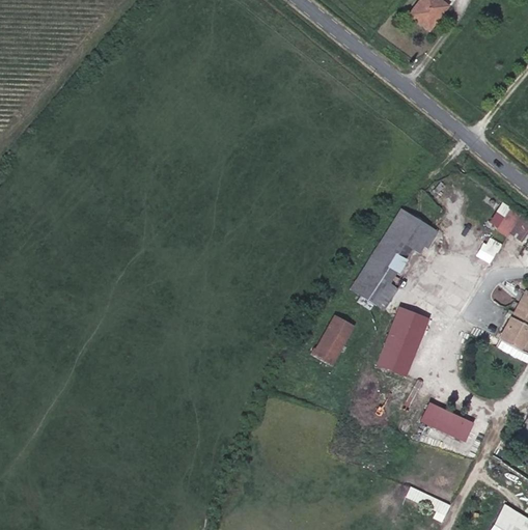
[(420,0),(410,14),(431,29),(450,4),(445,0),(420,0)]
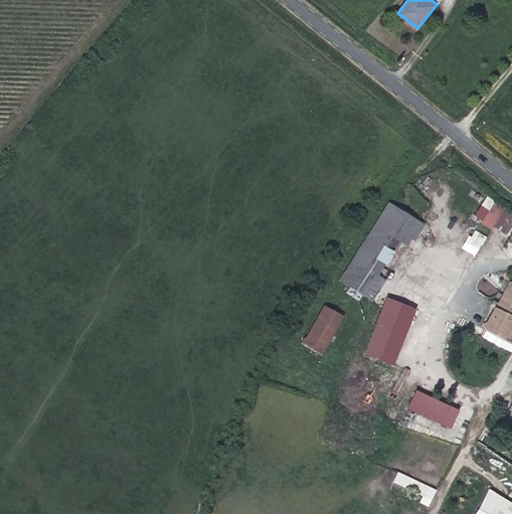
[(494,226),(505,235),(511,227),(511,214),(489,195),(471,215),(490,231),(494,226)]
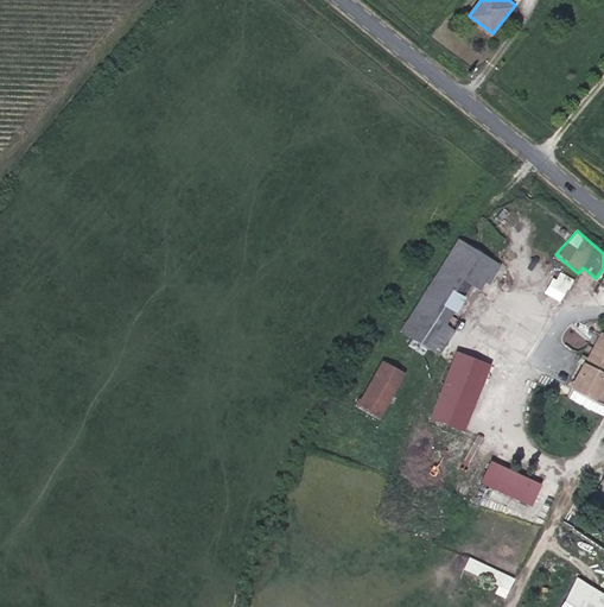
[(484,295),(501,264),(453,239),(401,335),(442,355),(456,330),(446,326),(468,285),(484,295)]
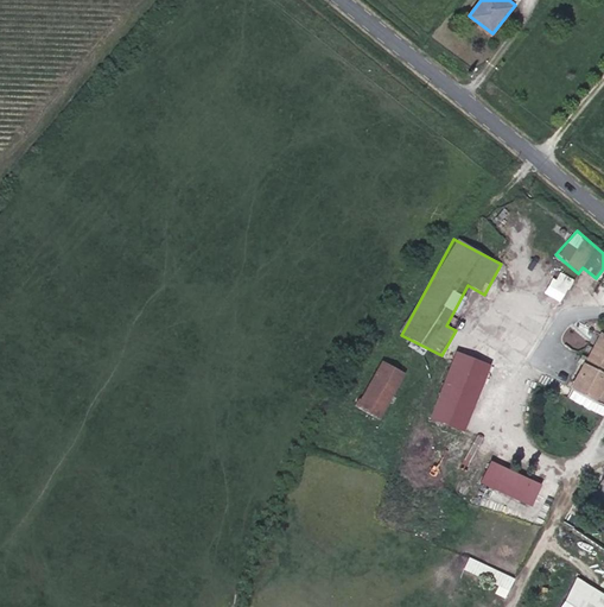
[(546,296),(561,304),(574,279),(560,272),(546,296)]
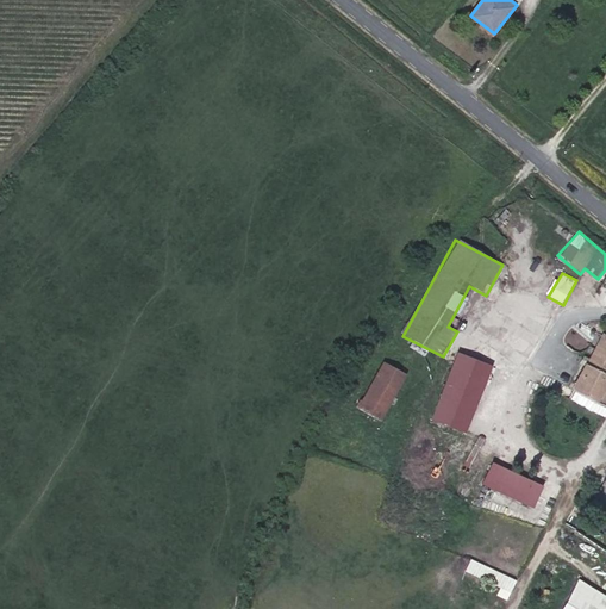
[(605,336),(597,333),(569,402),(605,416),(605,336)]
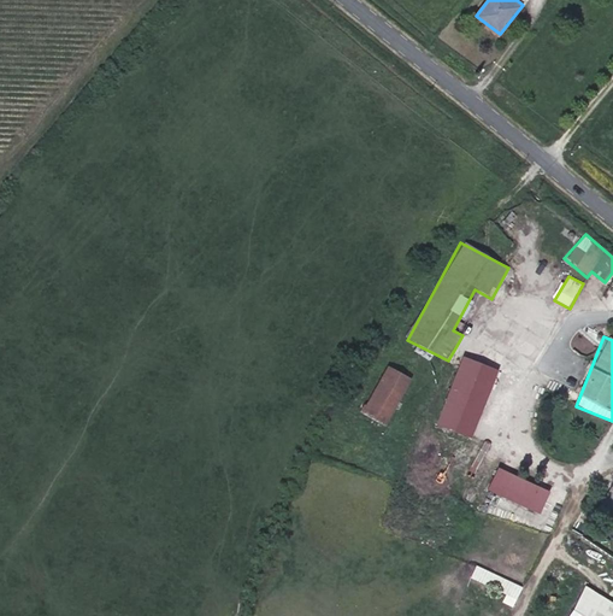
[(473,440),(497,369),(460,357),(436,427),(473,440)]
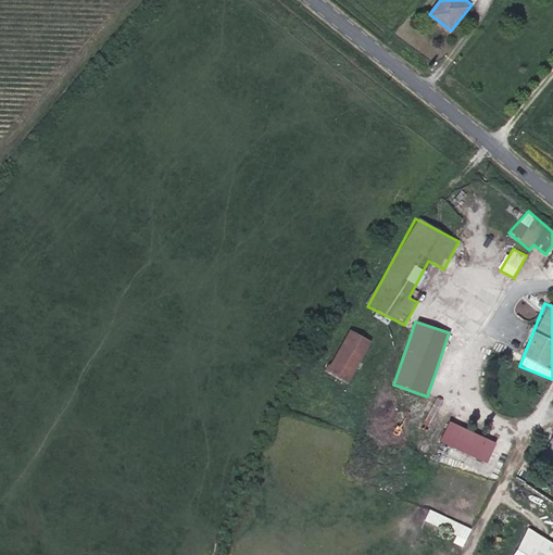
[(325,373),(349,386),(373,341),(349,329),(325,373)]
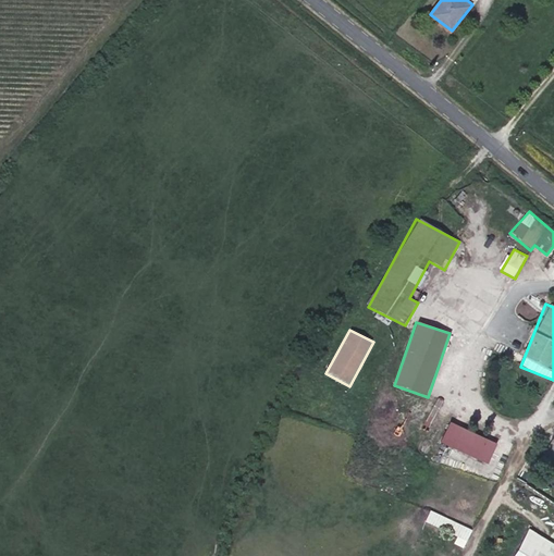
[(489,465),(497,443),(448,422),(440,443),(489,465)]
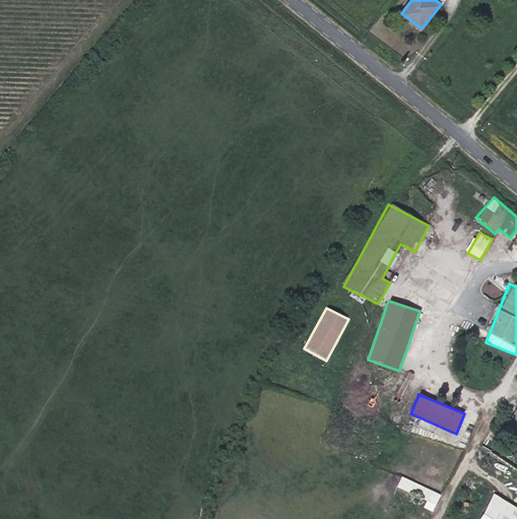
[(397,489),(437,506),(442,495),(402,476),(397,489)]
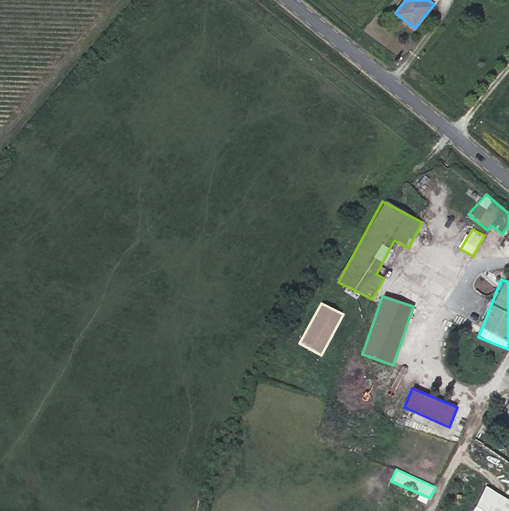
[(508,499),(485,486),(471,510),(508,510),(508,499)]
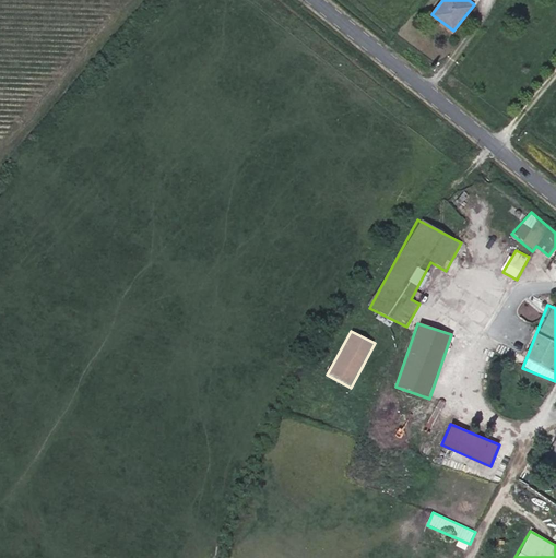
All buildings are outlined.
